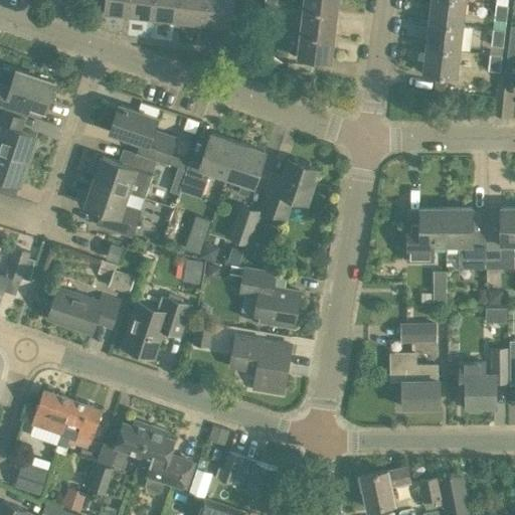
[(125,15),(126,0),(104,0),(103,13),(125,15)]
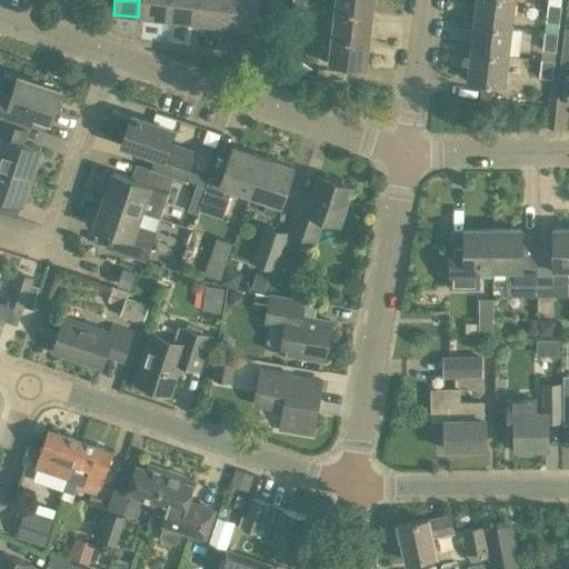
[(139,0),(138,17),(166,20),(168,0),(139,0)]
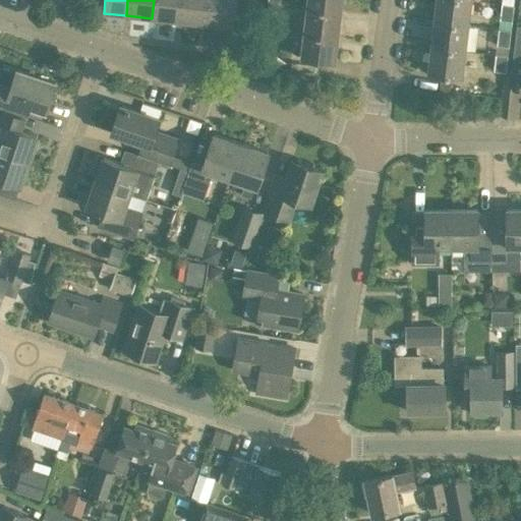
[(179,0),(154,0),(152,18),(177,21),(179,0)]
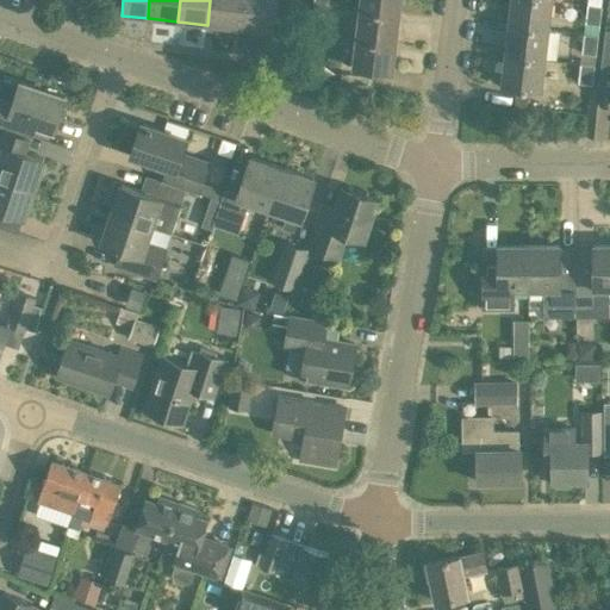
[(210,0),(207,25),(238,29),(241,0),(210,0)]
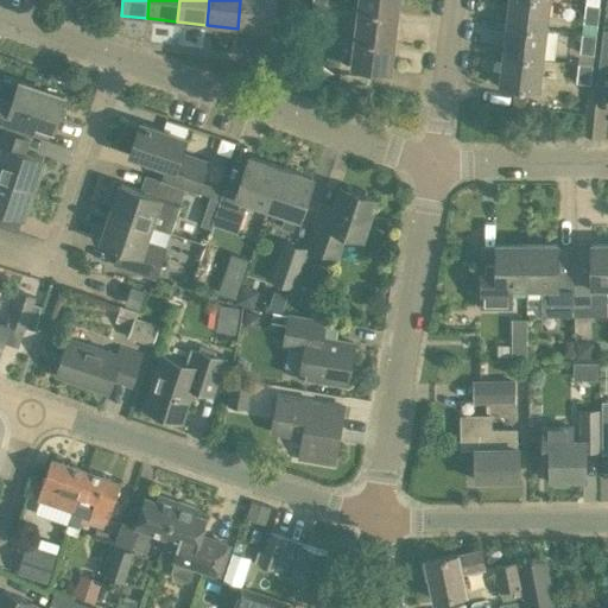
[(240,0),(238,29),(271,33),(274,0),(240,0)]
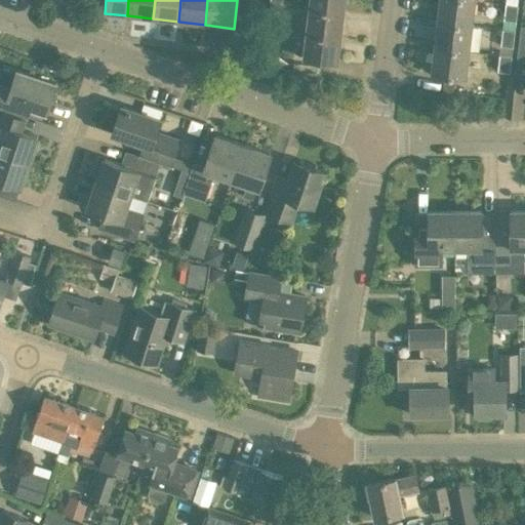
[(342,0),(309,0),(308,6),(342,10),(342,0)]
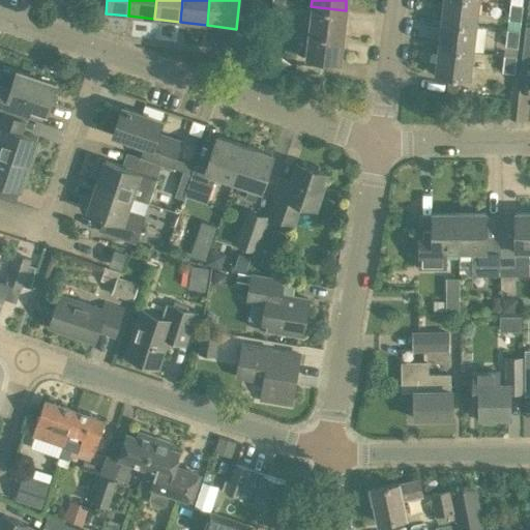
[(443,0),(441,24),(474,28),(477,1),(471,0),(443,0)]
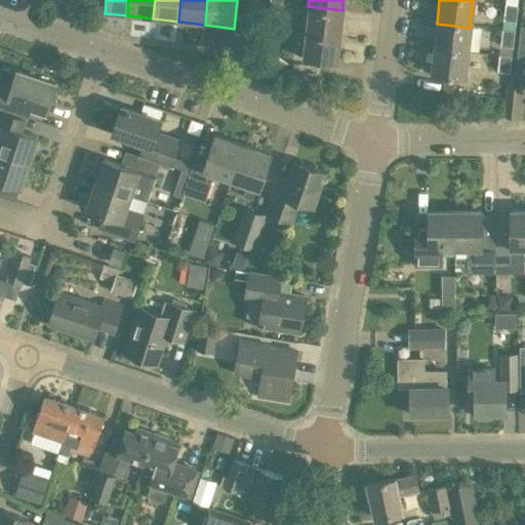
[(503,19),(516,21),(517,4),(506,3),(503,19)]
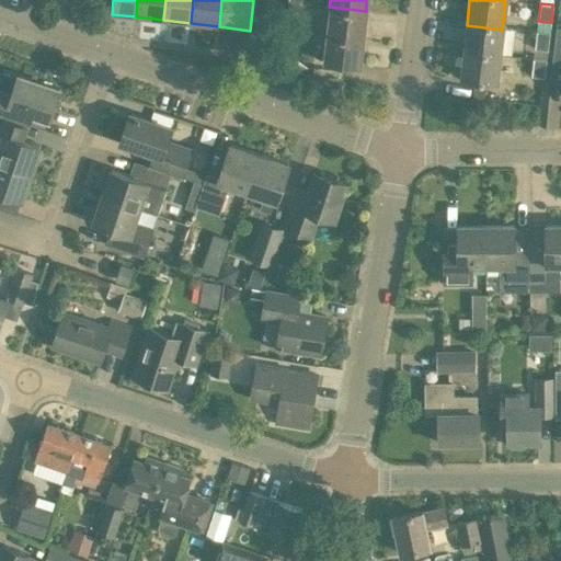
[(325,34),(363,38),(366,11),(329,7),(325,34)]
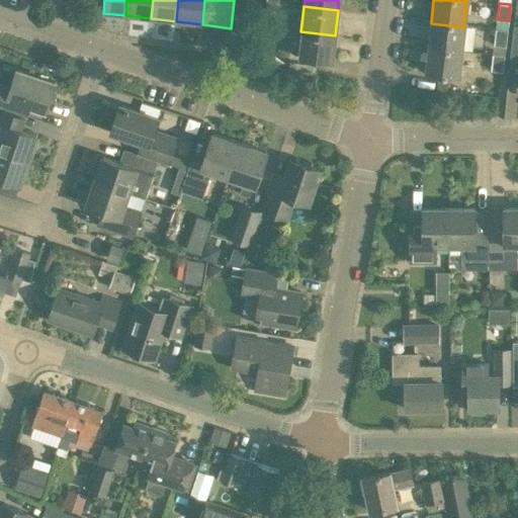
[(265,10),(263,26),(275,27),(276,11),(265,10)]
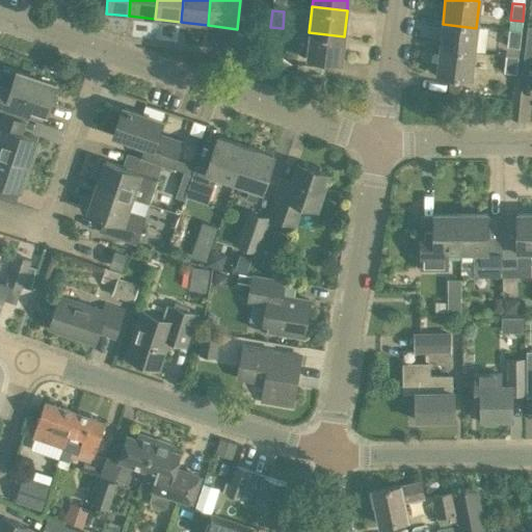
[(440,50),(473,54),(476,28),(443,24),(440,50)]
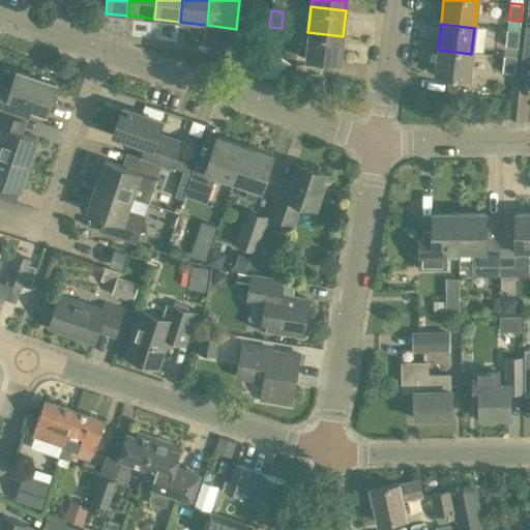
[(529,25),(525,25),(519,75),(529,76),(529,25)]
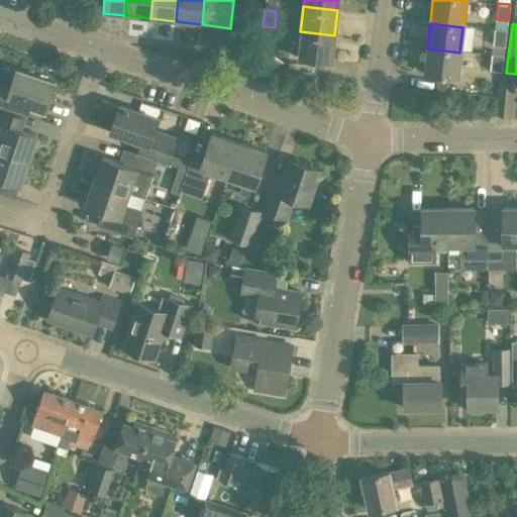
[(505,45),(506,29),(495,28),(493,44),(505,45)]
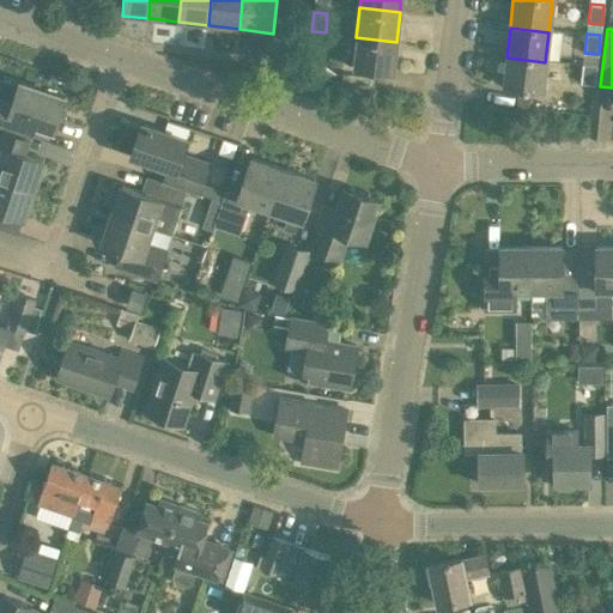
[(392,72),(396,42),(356,37),(352,66),(392,72)]
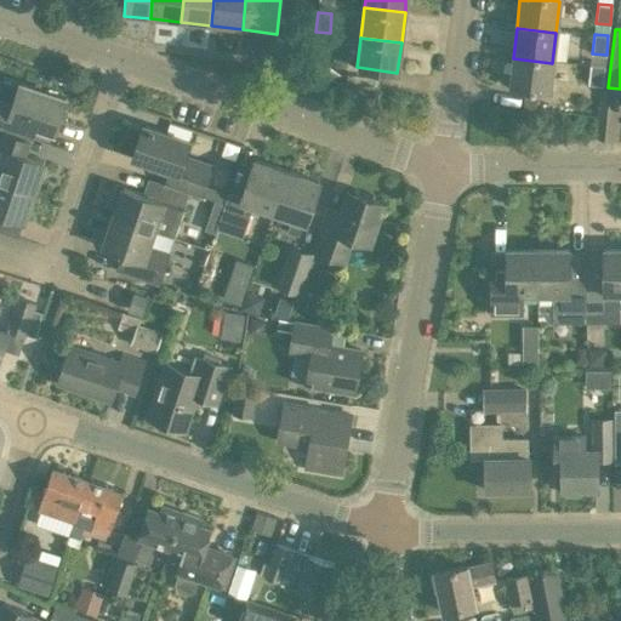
[(328,45),(314,43),(312,62),(326,64),(328,45)]
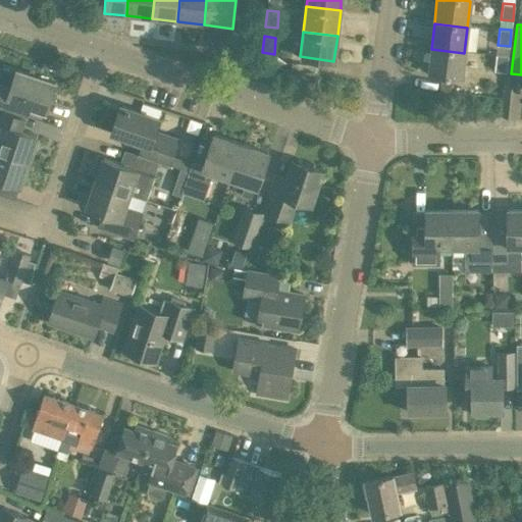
[(462,76),(464,53),(431,49),(428,72),(462,76)]
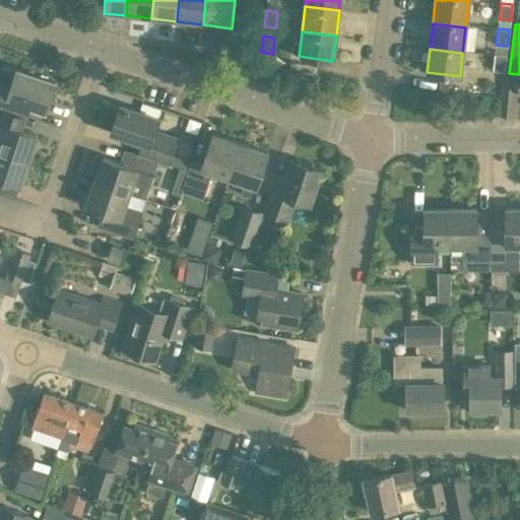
[(494,54),(493,70),(504,71),(506,55),(494,54)]
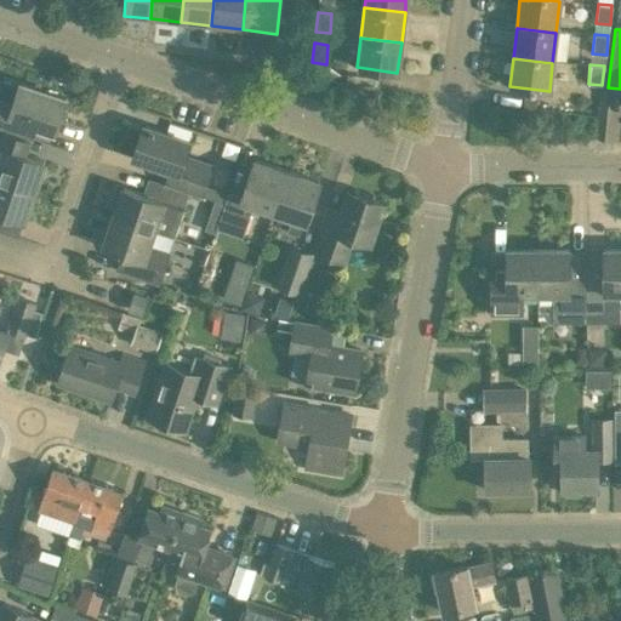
[(63,98),(18,84),(12,102),(0,97),(0,127),(29,137),(29,138),(32,140),(36,127),(51,132),(63,98)]
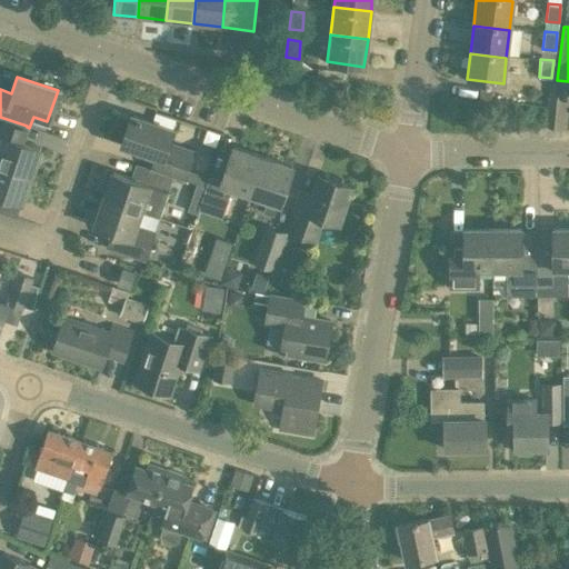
[(150,168),(186,179),(189,170),(196,149),(167,140),(170,128),(130,115),(120,145),(153,156),(150,168)]
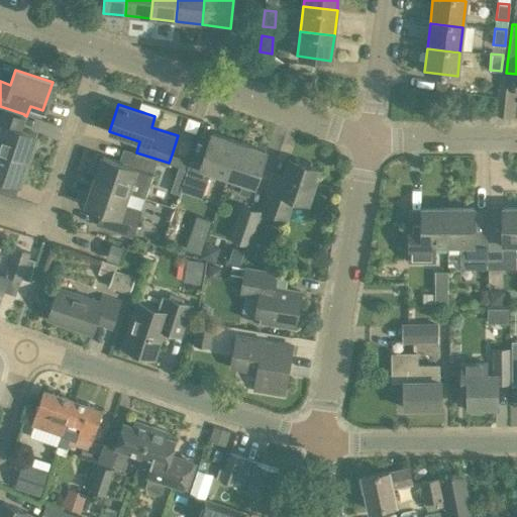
[(0,121),(1,122),(0,124),(0,149),(26,159),(34,134),(19,129),(24,115),(24,114),(0,106),(0,121)]
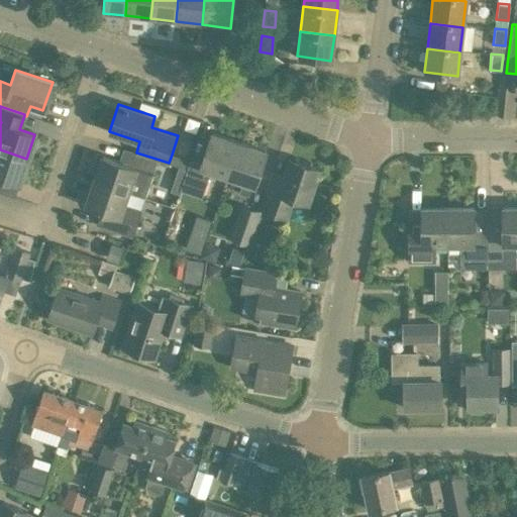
[(201,197),(210,172),(225,177),(237,141),(210,132),(200,163),(190,160),(190,162),(187,169),(183,180),(180,190),(201,197)]
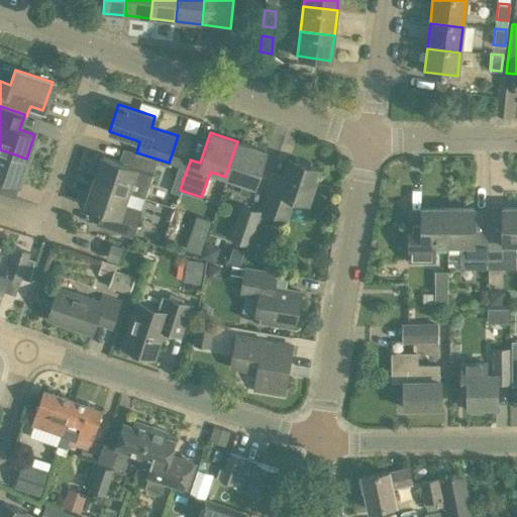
[(237,141),(225,177),(241,183),(238,192),(248,196),(251,186),(265,150),(237,141)]
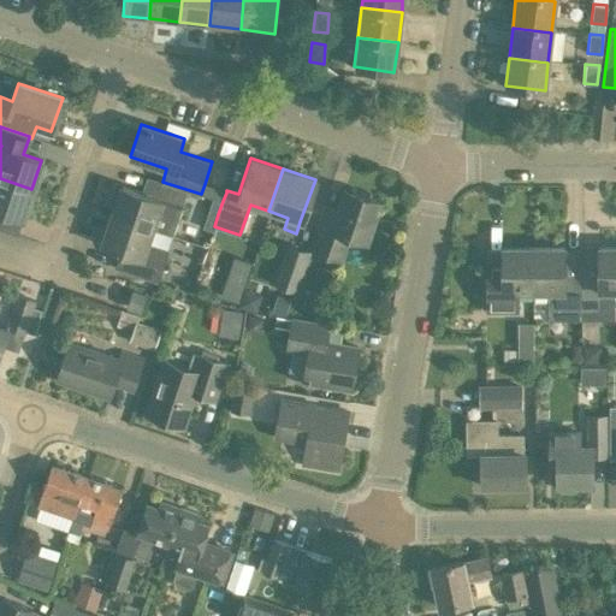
[(0,229),(17,235),(22,219),(31,189),(0,178),(0,229)]
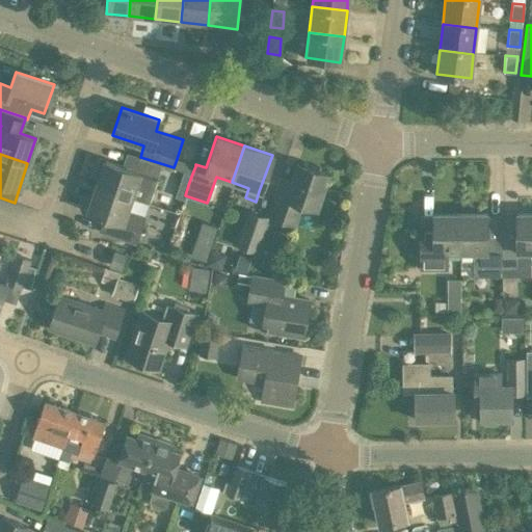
[(103,160),(95,186),(130,197),(148,204),(160,165),(125,154),(121,166),(103,160)]
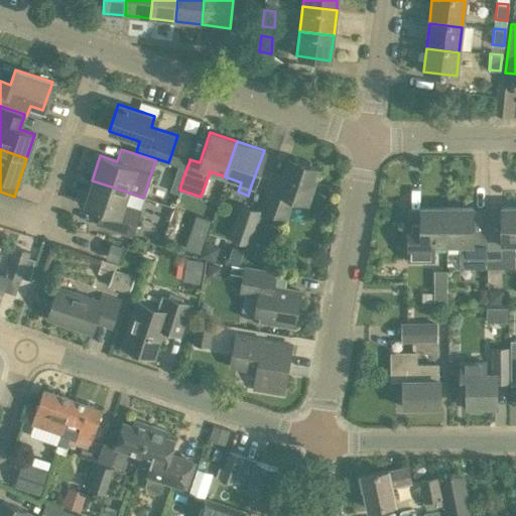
[(168,162),(177,165),(186,168),(189,161),(171,154),(168,162)]
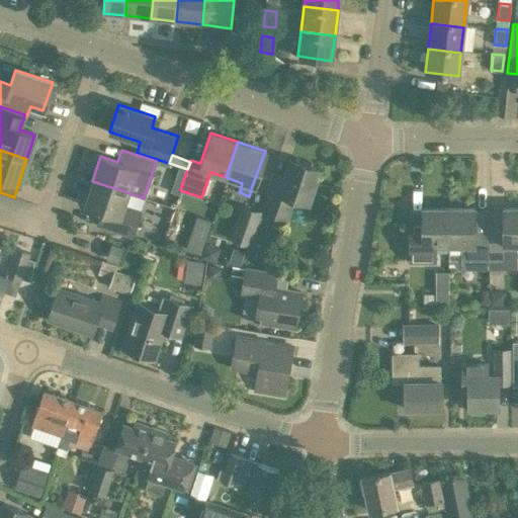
[(272,170),(259,209),(261,210),(288,220),(294,198),(308,202),(319,169),(288,159),(284,173),(272,170)]
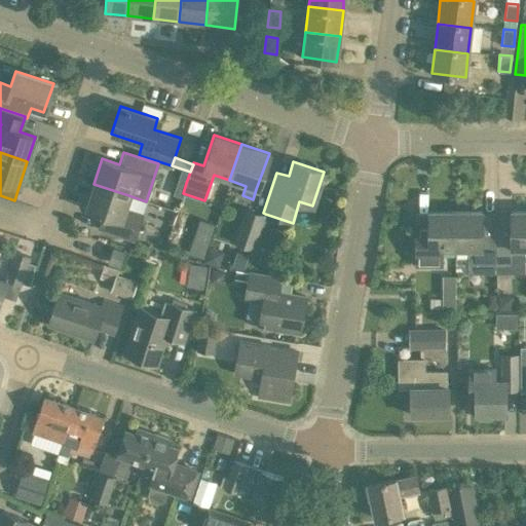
[(178,180),(186,183),(190,172),(181,168),(178,180)]
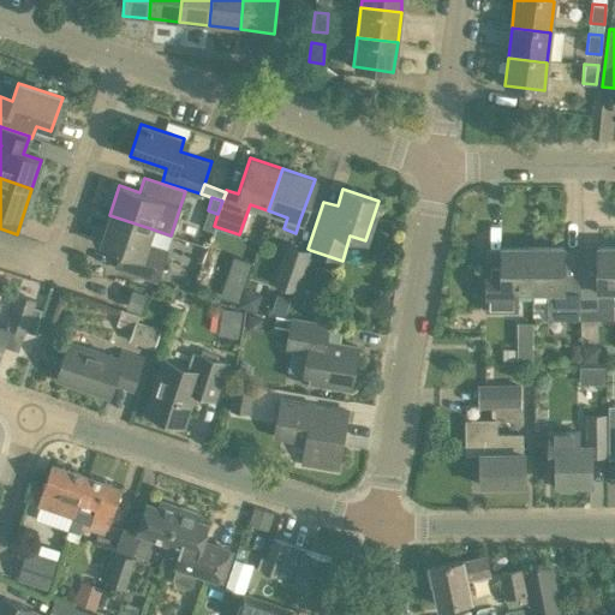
[(147,242),(150,228),(109,215),(100,245),(120,251),(114,268),(157,282),(169,249),(147,242)]
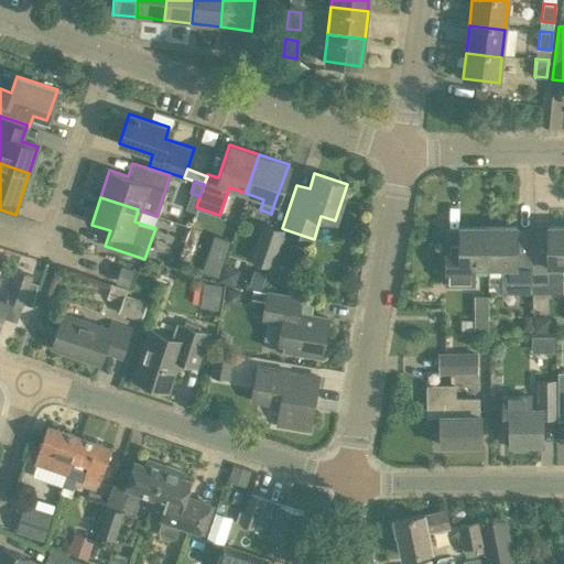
[(284,229),(282,228),(263,223),(250,260),(271,267),(284,229)]
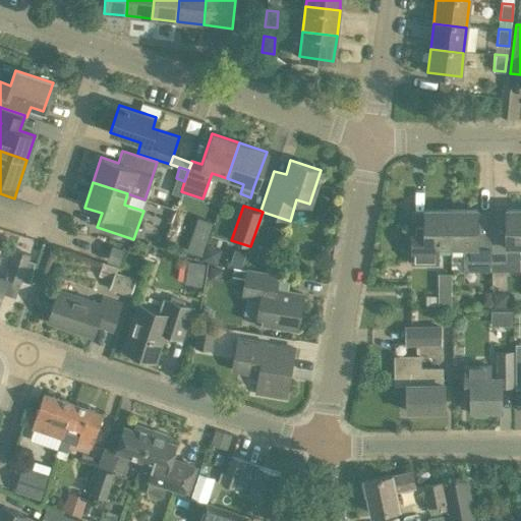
[(520,270),(520,246),(520,245),(520,209),(506,209),(506,211),(490,211),(490,270),(520,270)]
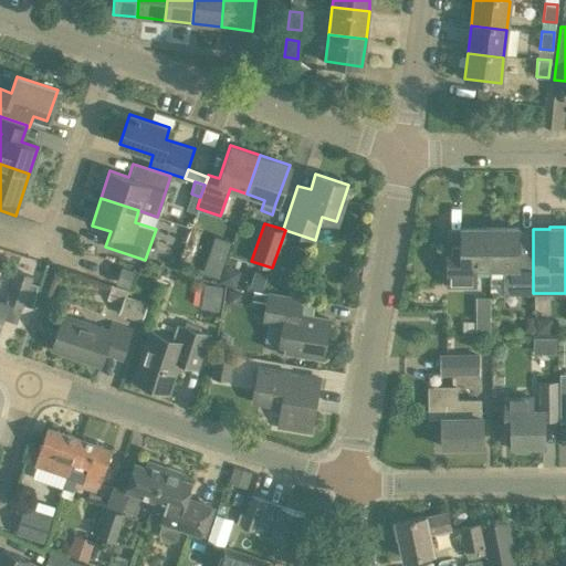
[(489,268),(488,228),(447,228),(448,286),(475,286),(477,268),(489,268)]
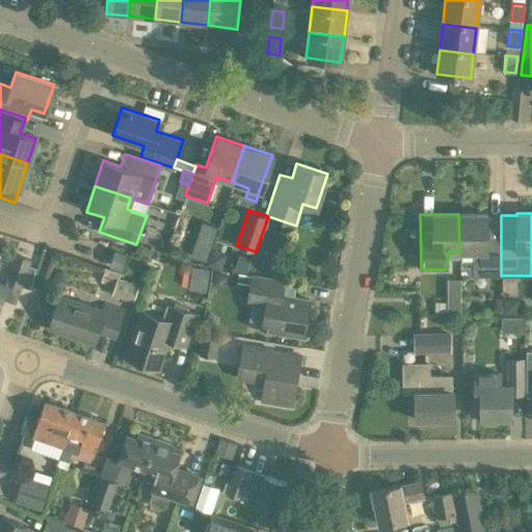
[(458,214),(459,251),(474,251),(474,275),(501,275),(501,215),(487,215),(487,214),(458,214)]
